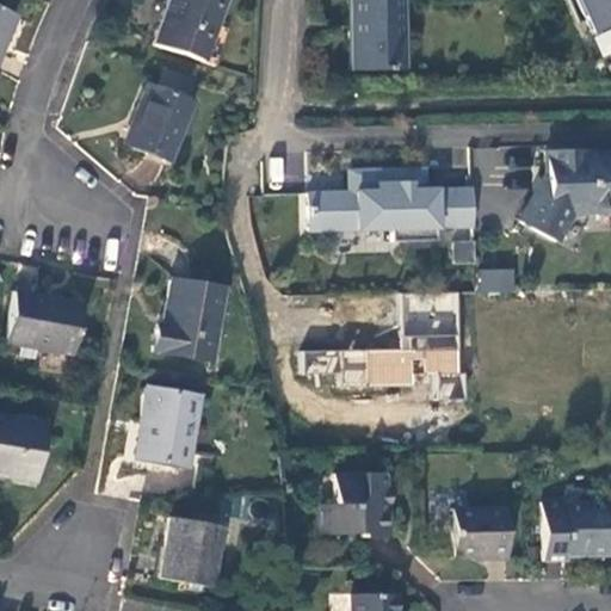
[(202,65),(224,0),(167,0),(150,47),(202,65)]
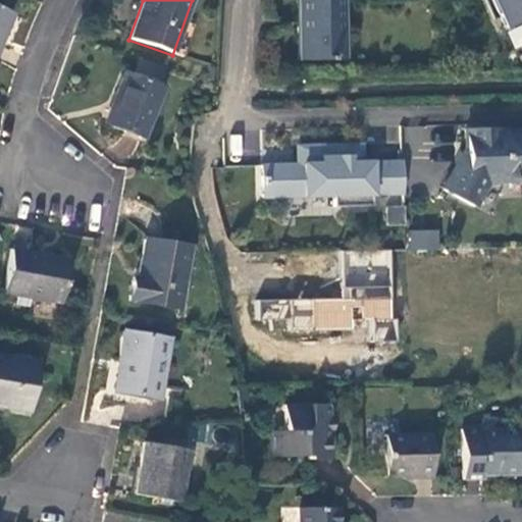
[(347,61),(346,0),(299,0),(300,61),(347,61)]
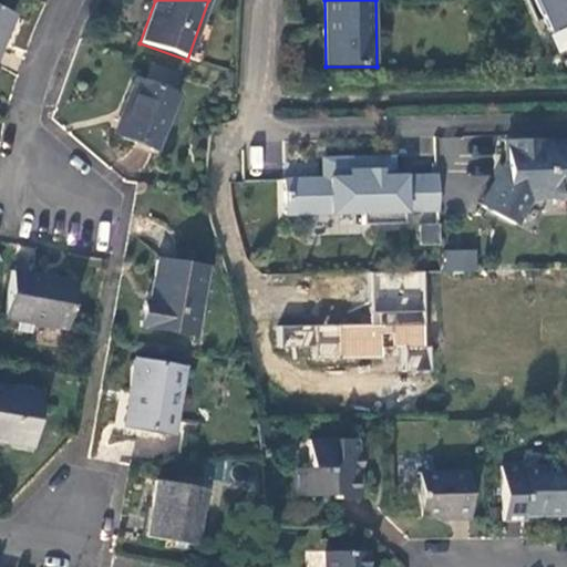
[(0,45),(12,17),(0,11),(0,45)]
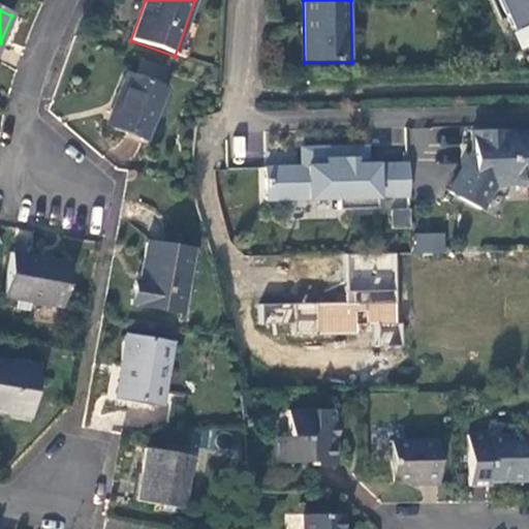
[(145,139),(166,90),(126,74),(106,125),(145,139)]
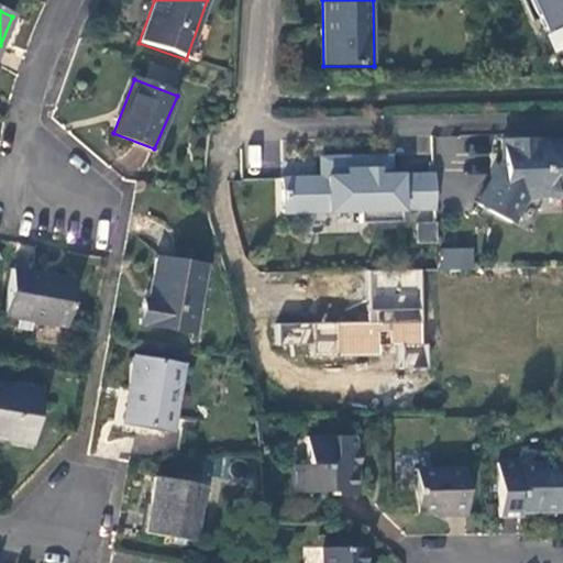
[(441,172),(441,200),(473,201),(474,136),(434,135),(433,172),(441,172)]
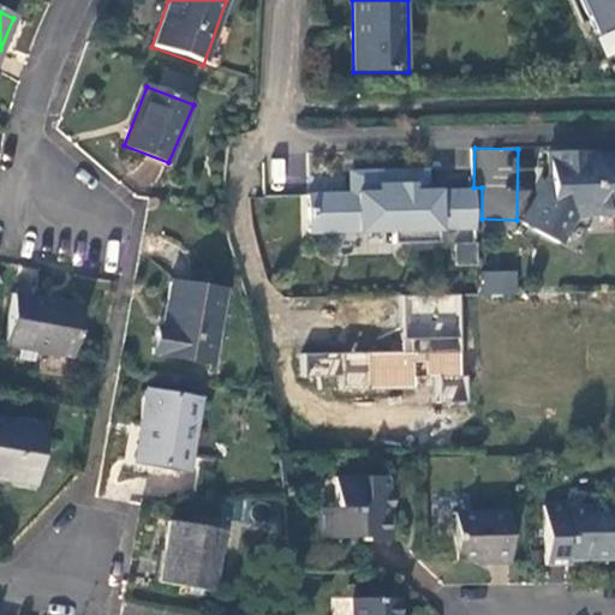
[(587,153),(548,154),(548,189),(556,196),(551,203),(537,196),(520,227),(556,244),(573,215),(571,214),(574,206),(592,215),(614,214),(614,156),(587,157),(587,153)]
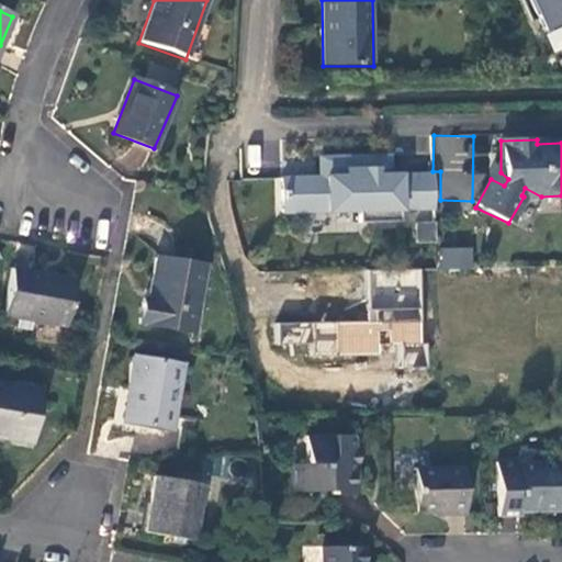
[(247,170),(259,170),(259,145),(247,145),(247,170)]
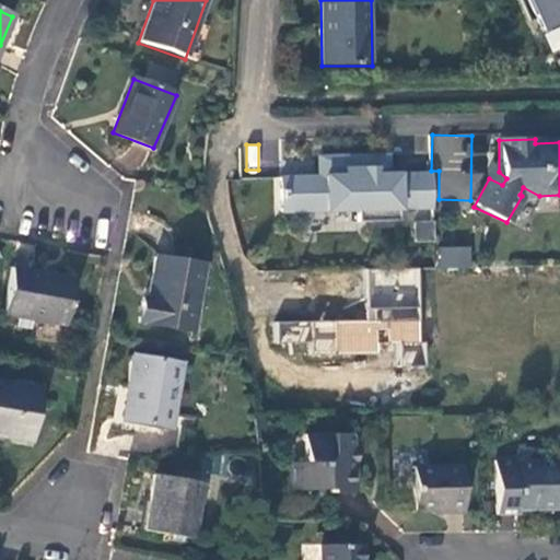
[(318,178),(279,178),(280,213),(357,211),(357,223),(397,222),(397,210),(431,209),(430,174),(387,176),(386,155),(317,158),(318,178)]
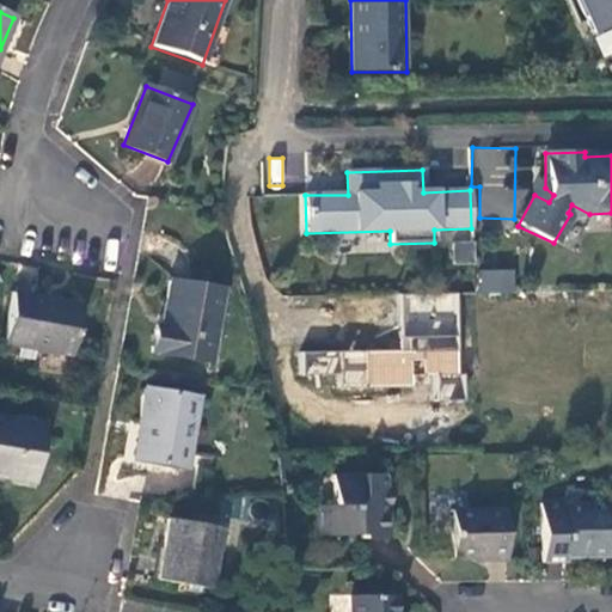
[(475,239),(452,240),(452,264),(476,263),(475,239)]
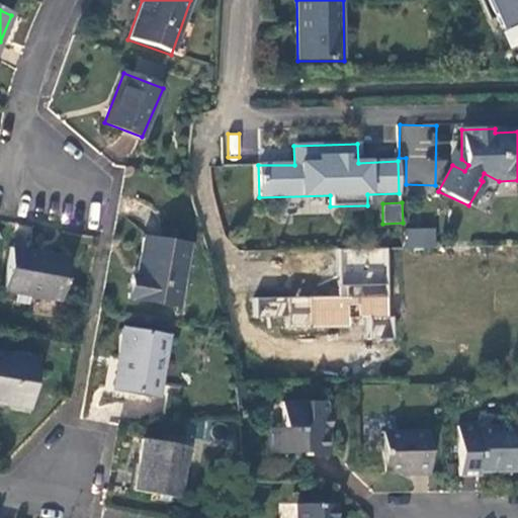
[(405,248),(436,248),(436,229),(405,228),(405,248)]
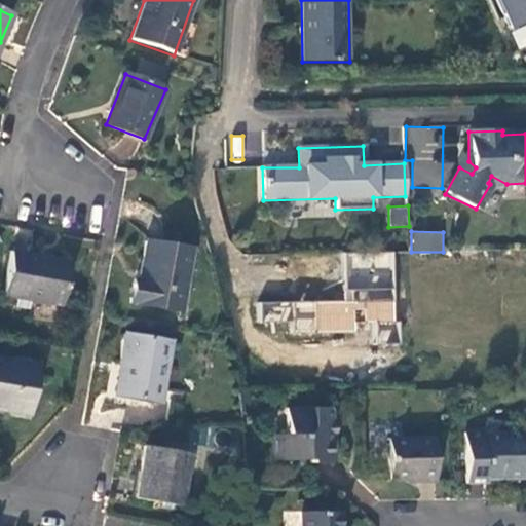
[(180,312),(191,251),(146,243),(140,283),(135,282),(130,304),(180,312)]
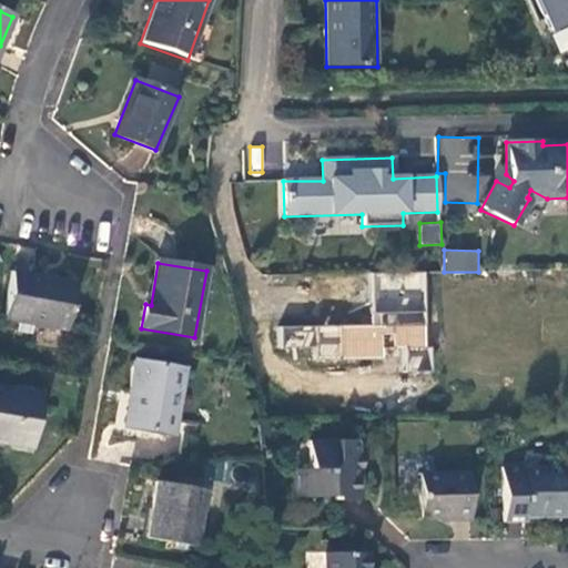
[(72,283),(12,274),(6,321),(64,331),(72,283)]
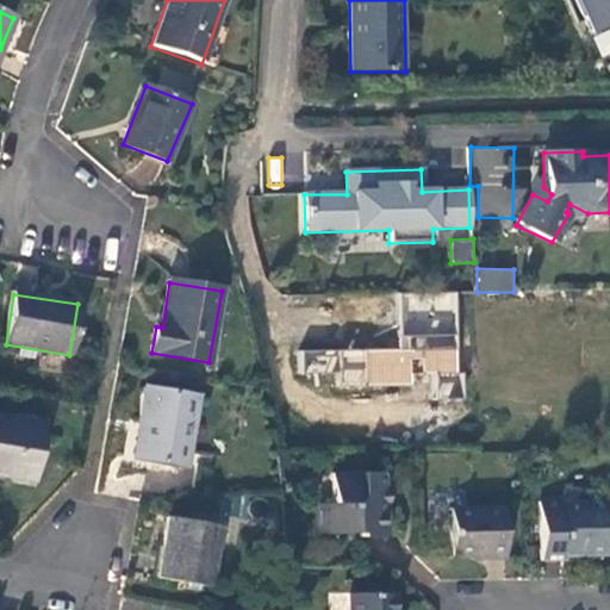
[(458,294),(435,294),(435,311),(458,311),(458,294)]
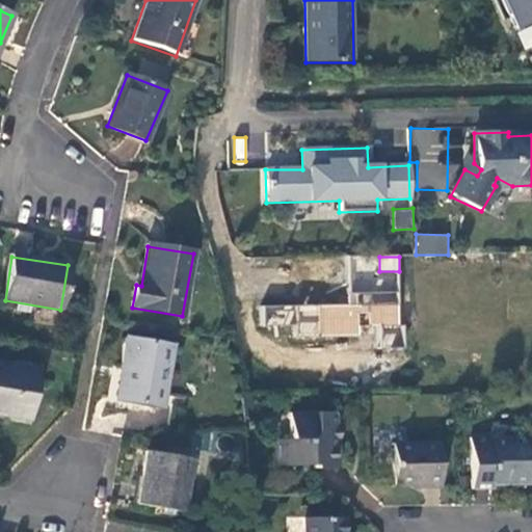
[(349,283),(349,304),(258,304),(258,336),(362,336),(362,326),(400,326),(400,291),(383,291),(383,283),(349,283)]
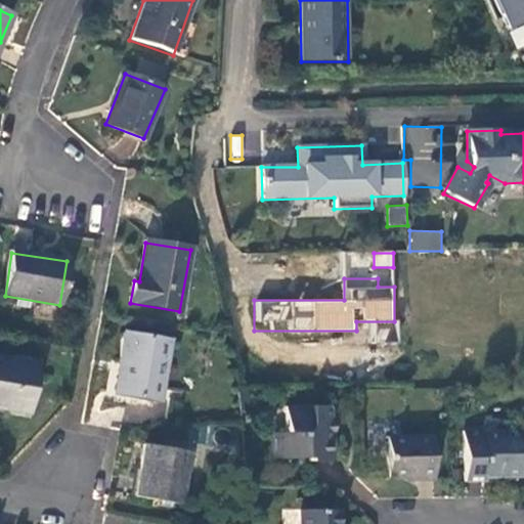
[(160,403),(171,341),(124,333),(114,395),(160,403)]
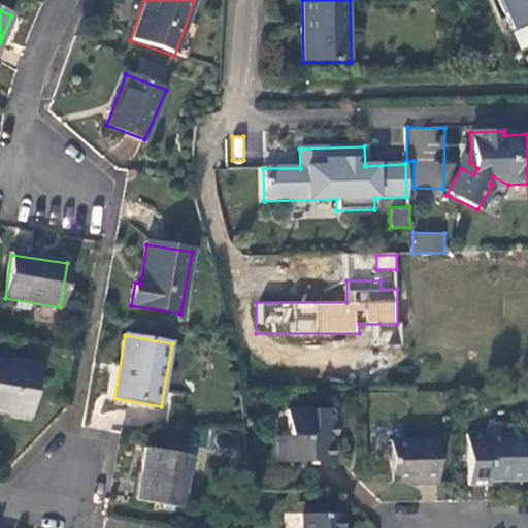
[(0,410),(28,417),(35,377),(14,373),(15,365),(0,361),(0,410)]
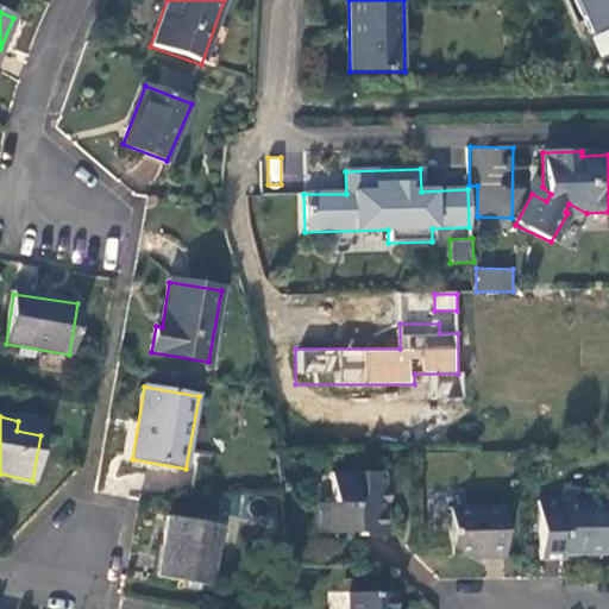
[(17,431),(41,435),(43,425),(41,425),(41,421),(19,418),(18,421),(17,431)]
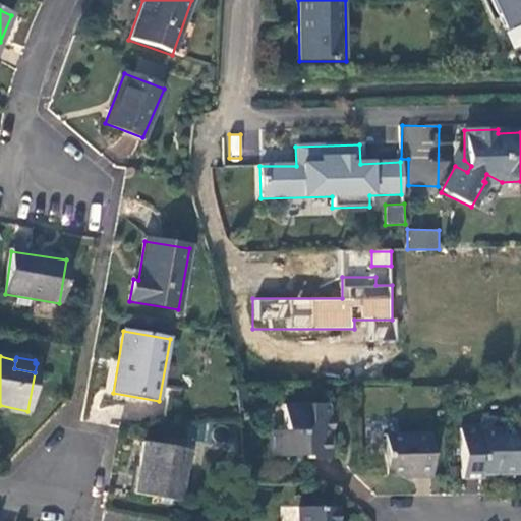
[(325,405),(283,406),(283,430),(271,431),(272,457),(307,456),(307,460),(332,459),(331,418),(329,418),(328,407),(325,405)]
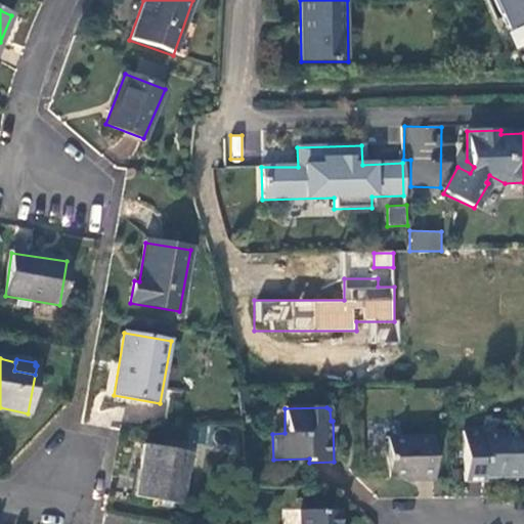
[(464,432),(466,483),(485,483),(485,476),(521,476),(520,435),(483,435),(483,432),(464,432)]
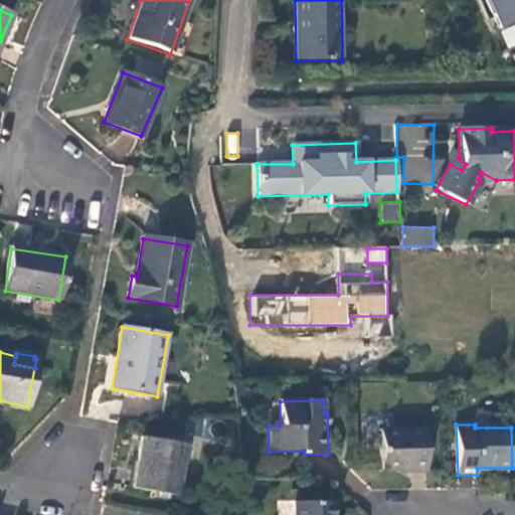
[(424,430),(380,432),(380,470),(409,470),(410,473),(425,473),(424,430)]
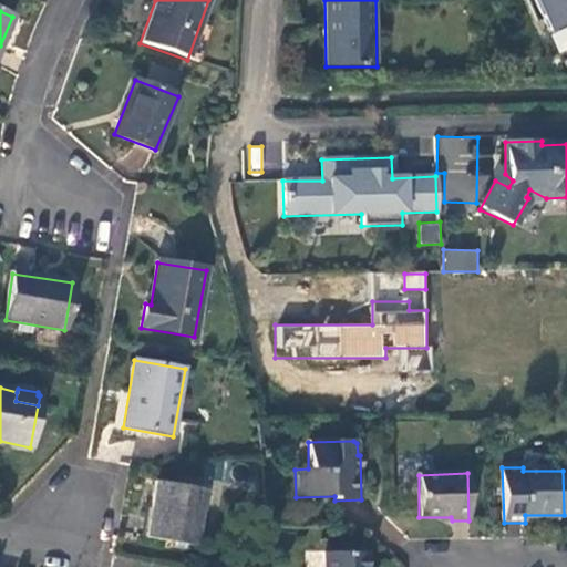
[(195,546),(204,491),(157,482),(146,537),(195,546)]
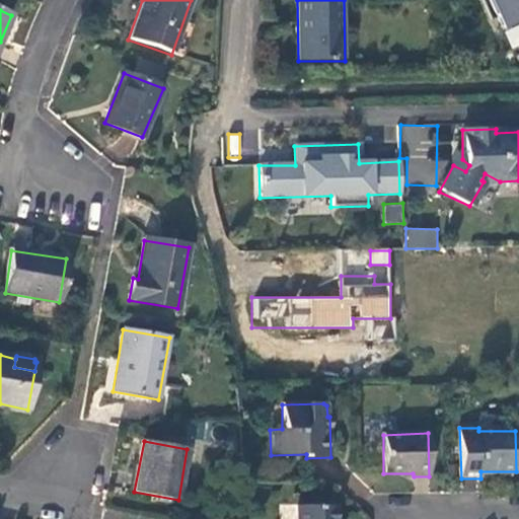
[(298,518),(335,518),(336,507),(298,507),(298,518)]
